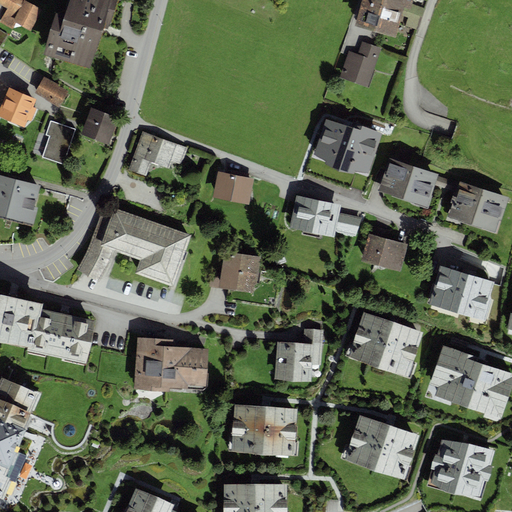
[(25,0),(0,0),(0,4),(7,8),(0,20),(0,22),(12,29),(16,22),(30,31),(42,9),(25,0)]
